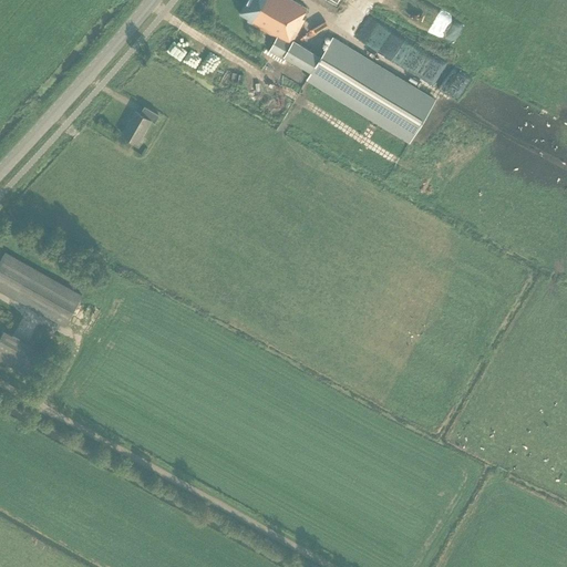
[(306,10),(289,0),(247,0),(239,14),(247,20),(247,21),(277,40),(269,52),(282,60),(284,58),(310,73),(307,80),(410,142),(435,101),(331,39),(320,58),(292,41),(305,20),(302,19),(306,12),(305,11),(306,10)]
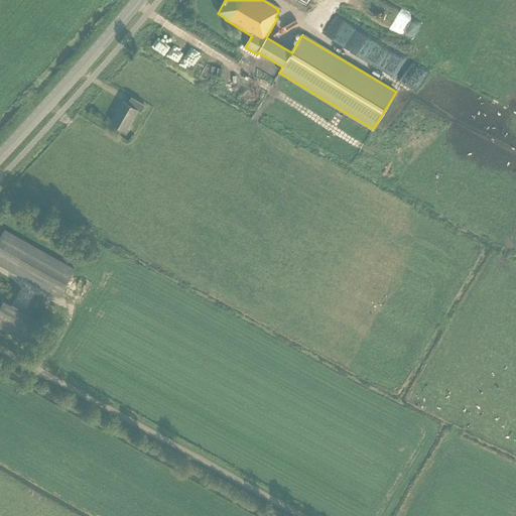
[(290,0),(305,9),(310,0),(290,0)]
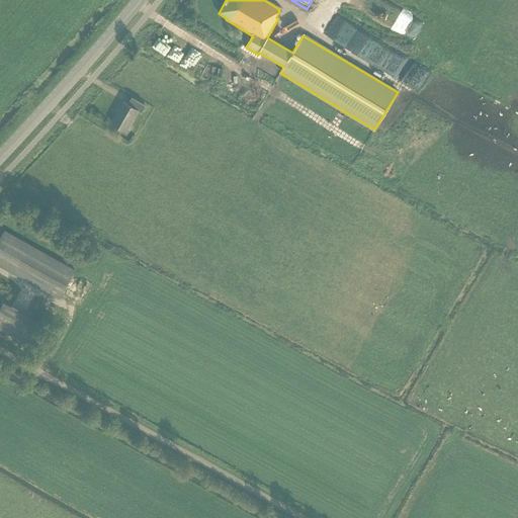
[(166,58),(174,46),(165,38),(163,41),(157,36),(150,46),(166,58)]
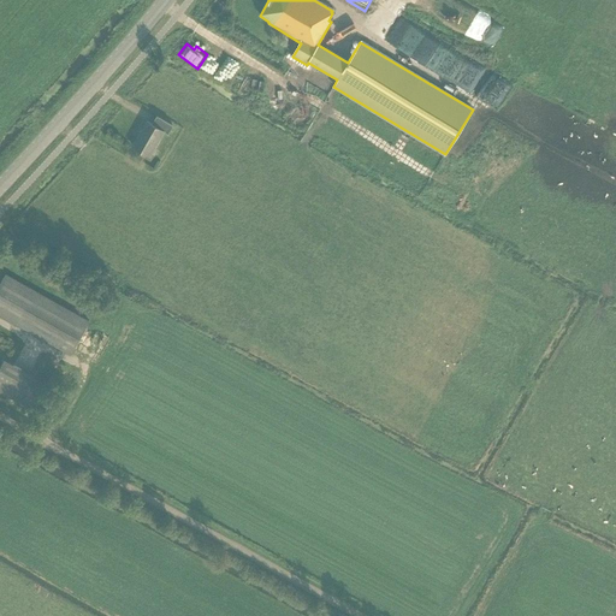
[(213,69),(223,57),(215,51),(206,63),(213,69)]
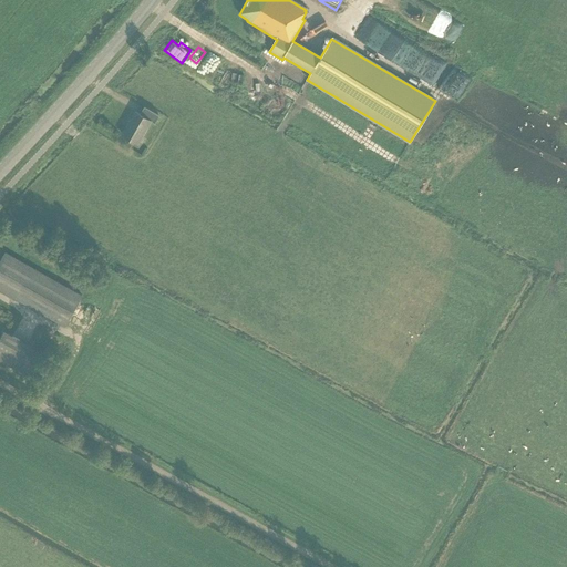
[(200,72),(215,79),(220,64),(206,58),(200,72)]
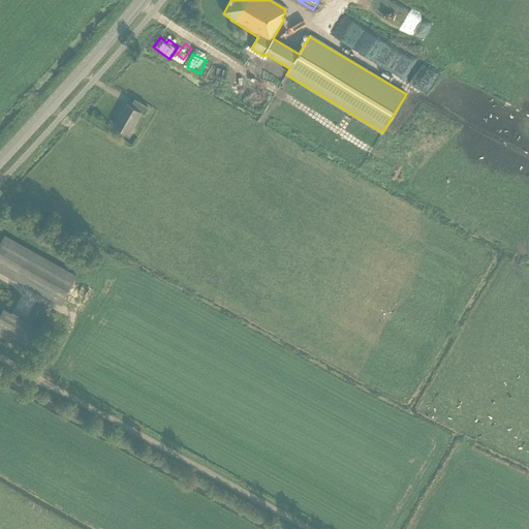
[(212,78),(221,73),(217,65),(209,69),(212,78)]
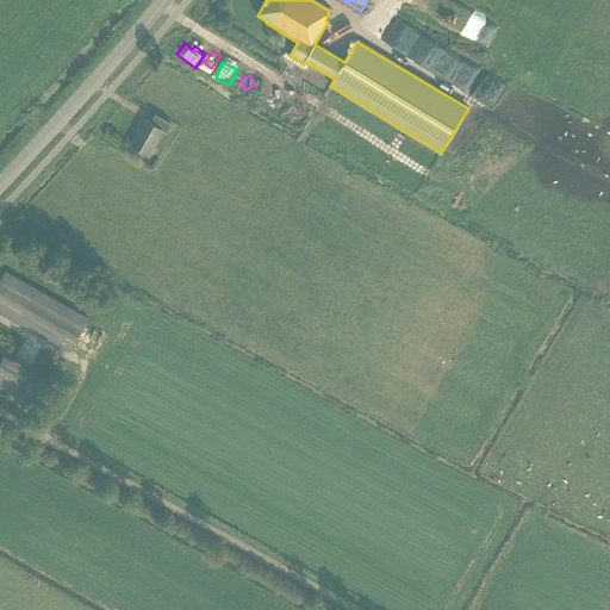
[(473,98),(495,105),(503,85),(481,76),(473,98)]
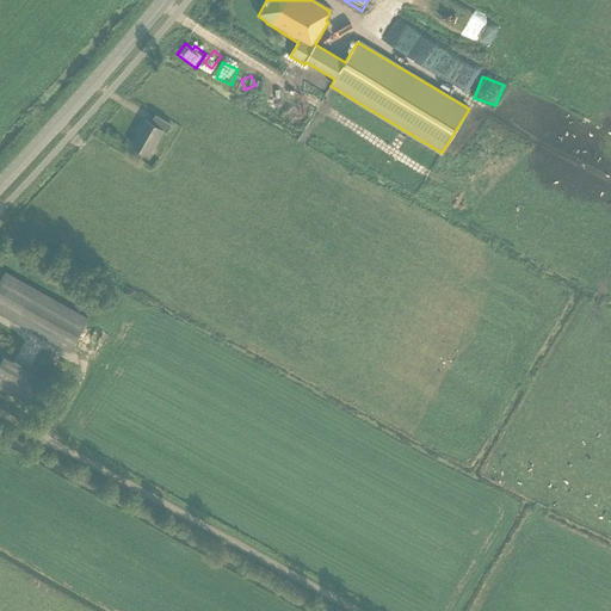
[(150,123),(144,121),(130,146),(148,155),(162,131),(166,134),(172,125),(155,116),(150,123)]
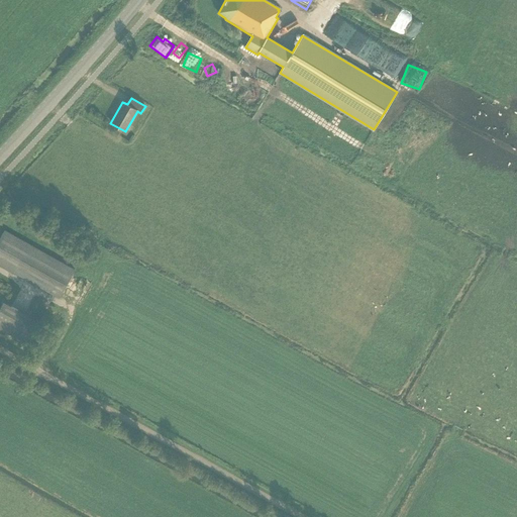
[(4,230),(0,237),(0,265),(59,298),(75,271),(4,230)]
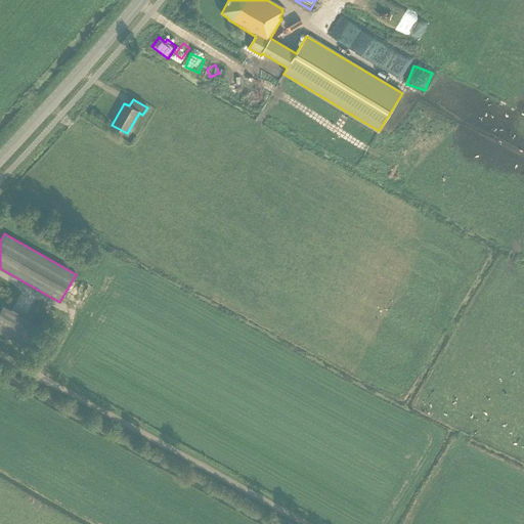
[(3,306),(0,312),(0,333),(30,349),(41,328),(3,306)]
